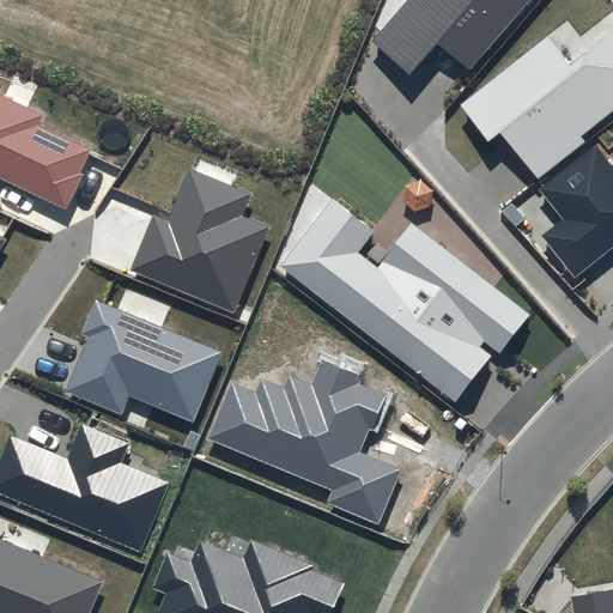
[(529,0),(407,0),(374,41),(410,72),(436,42),(469,71),(529,0)]
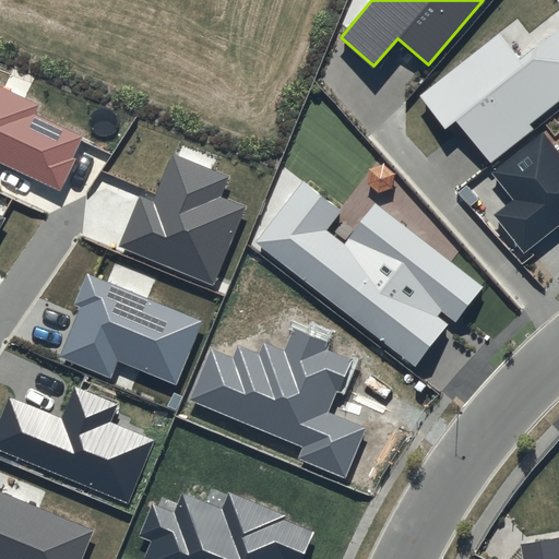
[(499,33),(419,96),(445,129),(456,120),(489,163),(533,129),(530,125),(558,100),(558,26),(520,59),(499,33)]
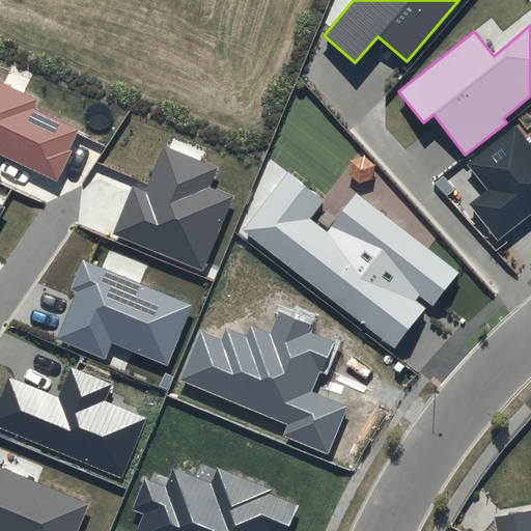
[(36,100),(0,82),(0,155),(58,182),(72,151),(68,150),(79,130),(32,108),(36,100)]
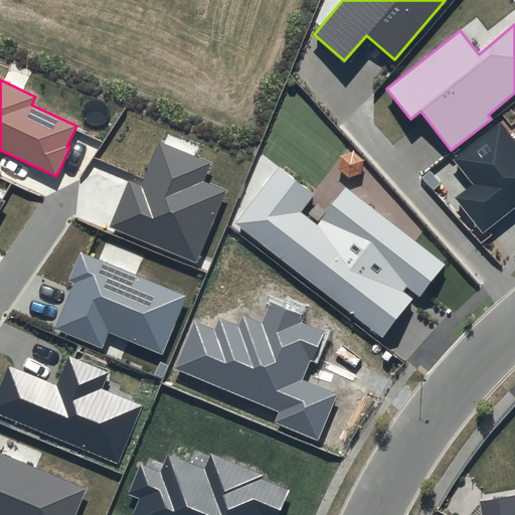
[(514,139),(500,121),(451,160),(471,184),(454,198),(481,233),(514,206),(514,207),(514,139)]
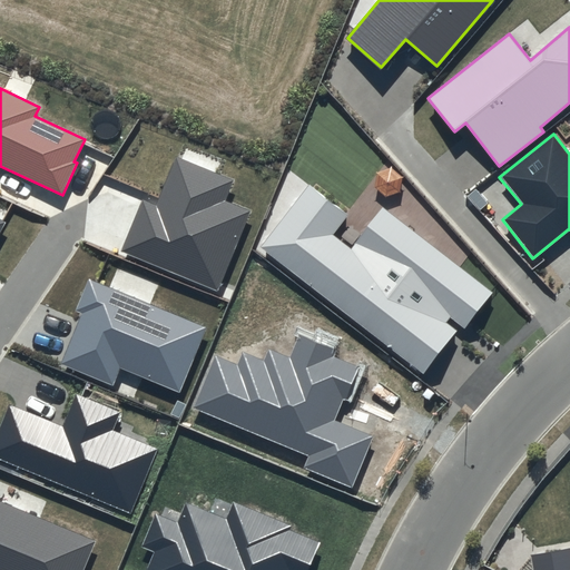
[(233,179),(175,156),(155,205),(143,200),(121,251),(217,288),(248,212),(224,202),(233,179)]
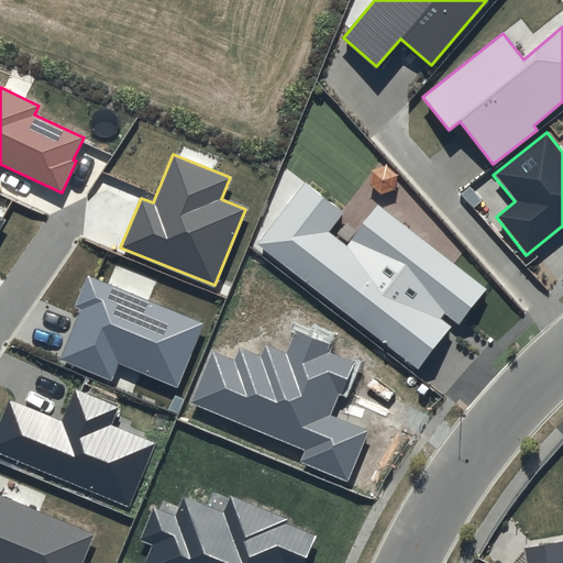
[(305,181),(256,244),(419,370),(451,328),(440,318),(443,313),(460,326),(488,289),(378,205),(346,245),(329,232),(344,212),(305,181)]
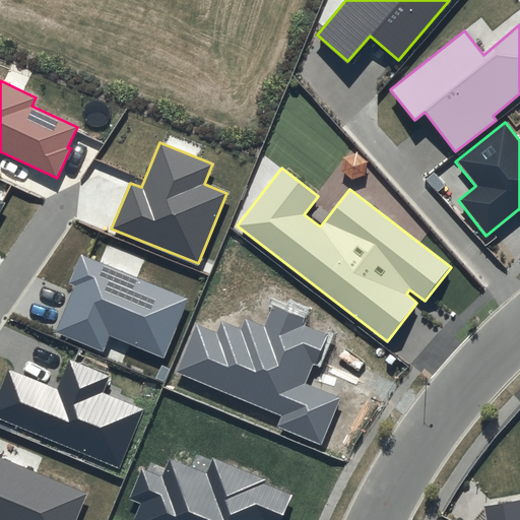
[(188,299),(80,255),(69,283),(74,285),(55,331),(104,351),(111,336),(164,359),(188,299)]
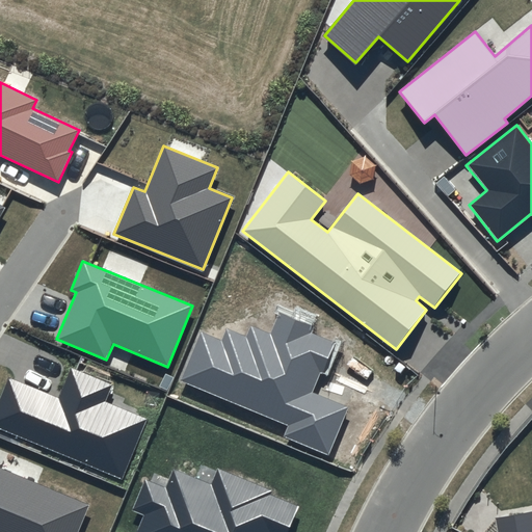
[(312,326),(278,313),(270,334),(250,326),(246,337),(227,328),(221,341),(202,333),(182,381),(289,424),(284,436),(329,454),(348,406),(312,392),(320,374),(324,375),(337,343),(310,333),(312,326)]
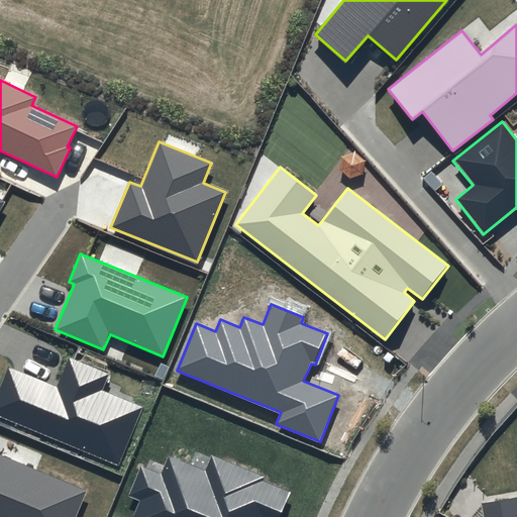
[(109,374),(69,356),(56,388),(10,368),(0,390),(0,415),(118,466),(143,407),(102,390),(109,374)]
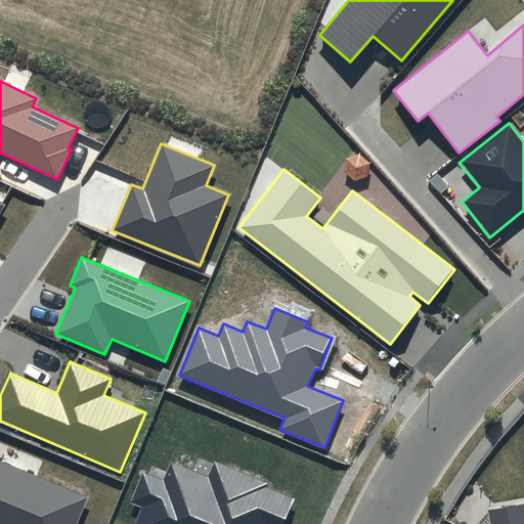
[(77,523),(89,497),(0,460),(0,523),(77,523)]
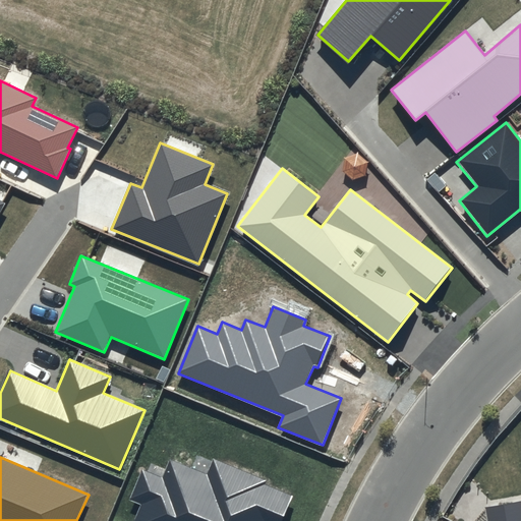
[(267,481),(213,460),(207,474),(170,460),(163,478),(139,468),(127,500),(140,506),(133,520),(283,520),(294,497),(265,484),(267,481)]
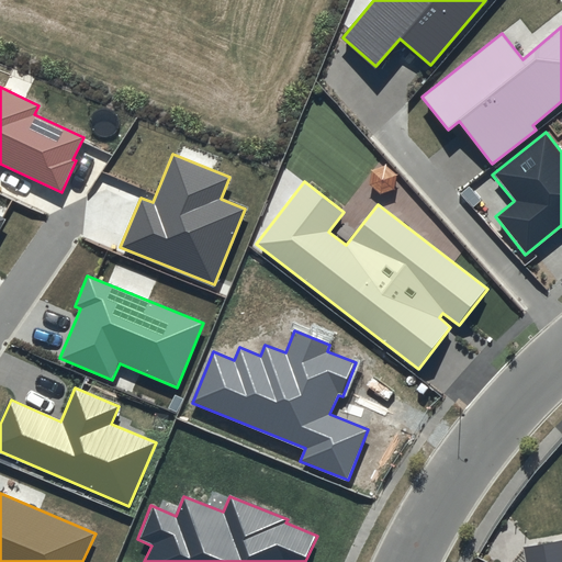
[(561,561),(561,540),(524,547),(526,561),(524,561),(561,561)]
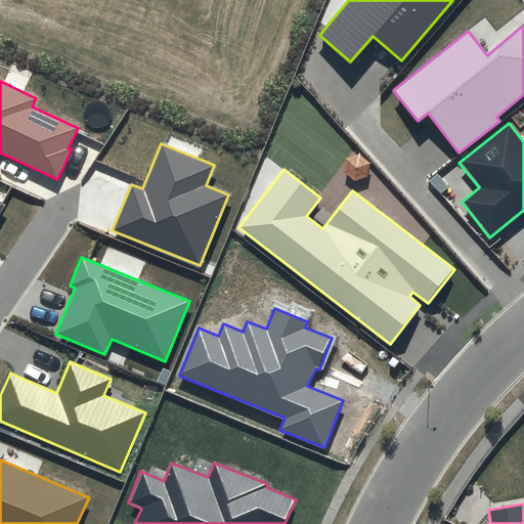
All buildings are outlined.
